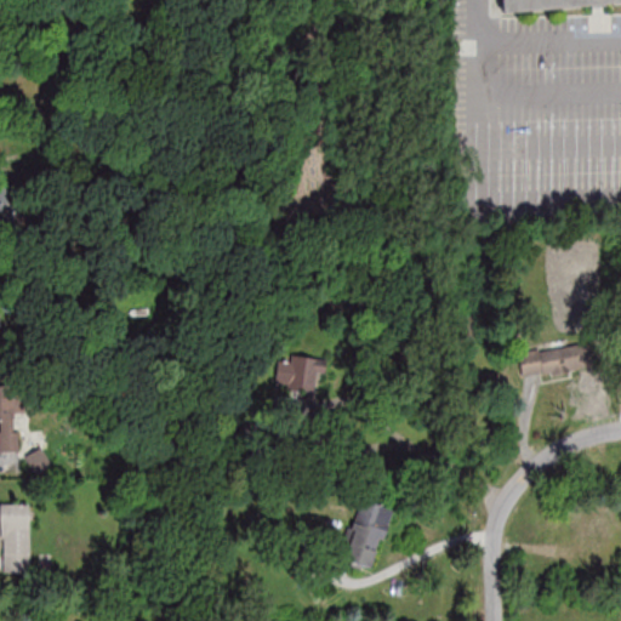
[(620,0),(620,6),(497,17),(495,0),(620,0)]
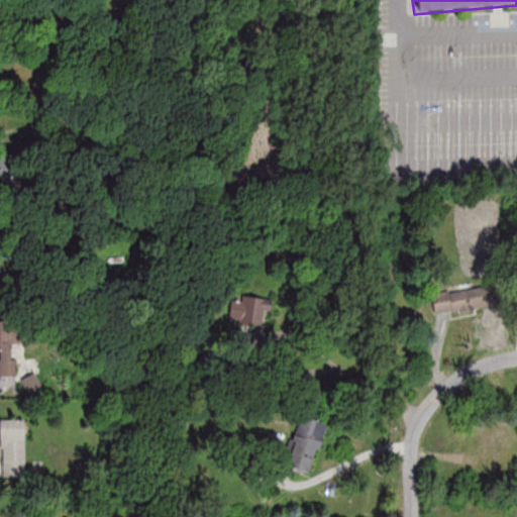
[(496,288),(456,288),(456,307),(496,307),(496,288)]
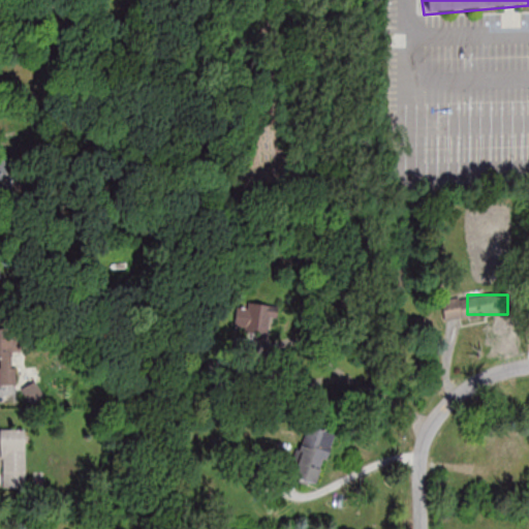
[(240,299),(232,329),(269,337),(276,307),(240,299)]
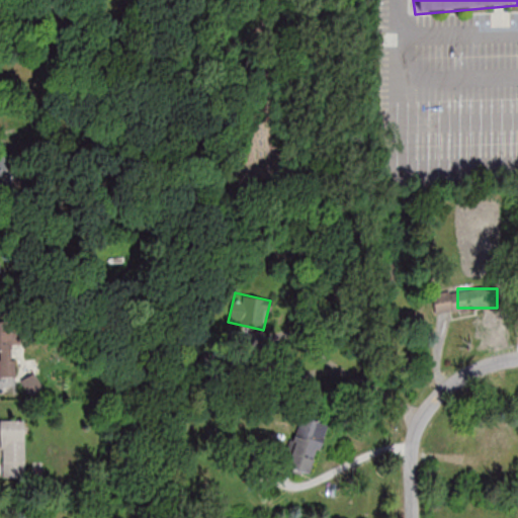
[(0,375),(14,375),(14,322),(0,321),(0,375)]
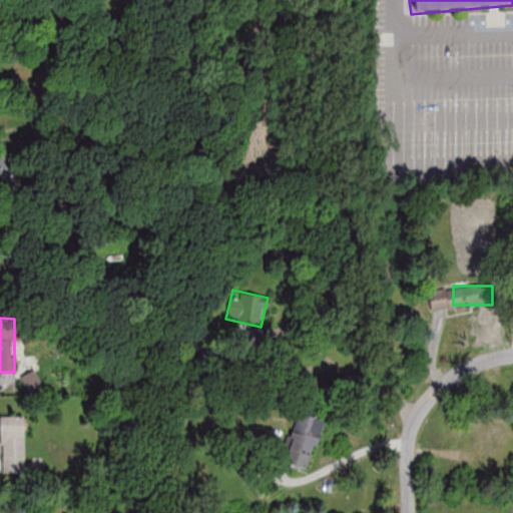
[(323,419),(298,412),(283,462),(308,469),(323,419)]
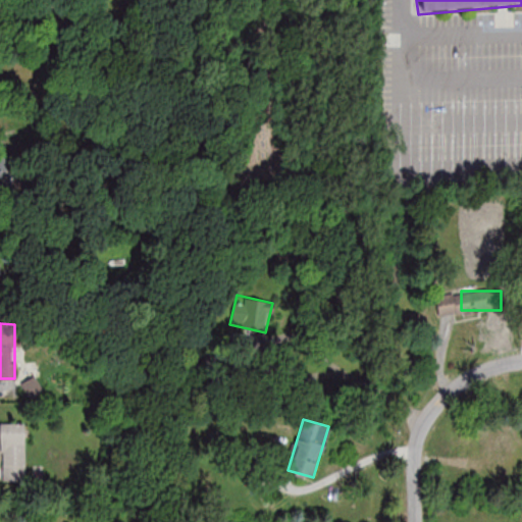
[(24,422),(0,422),(0,480),(24,480),(24,422)]
